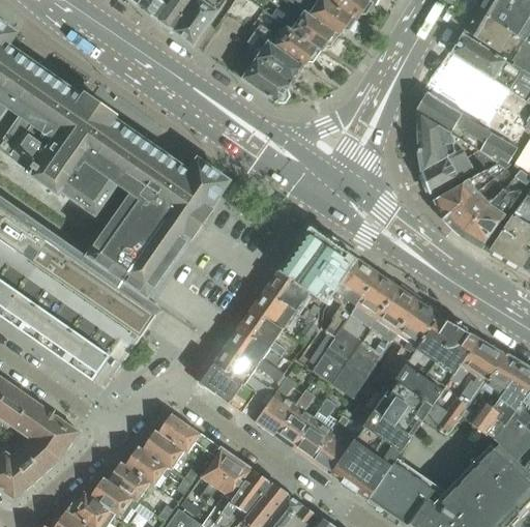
[(140,0),(138,4),(154,17),(166,0),(140,0)]
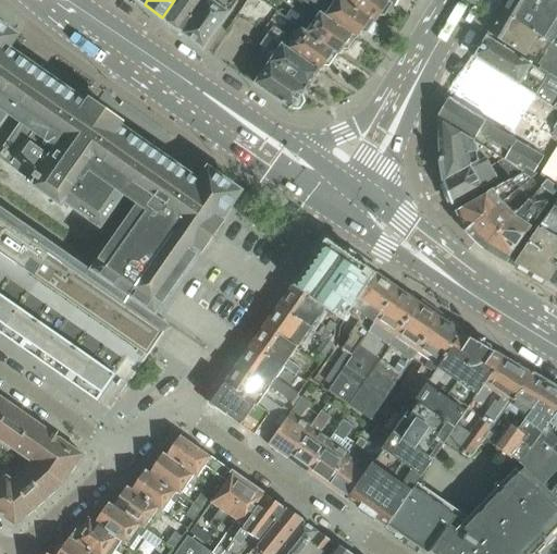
[(174,0),(162,17),(182,31),(203,0),(174,0)]
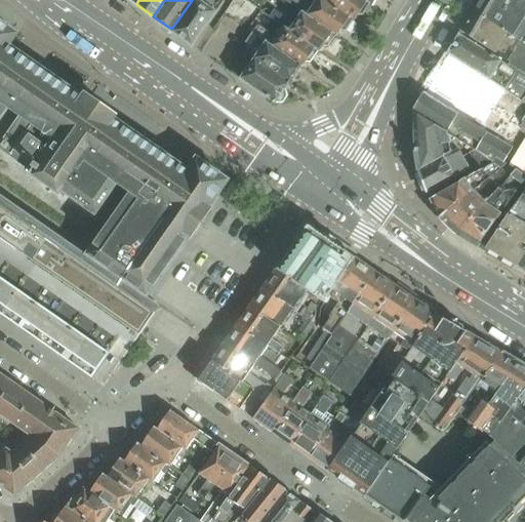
[(192,0),(171,29),(192,43),(221,0),(192,0)]
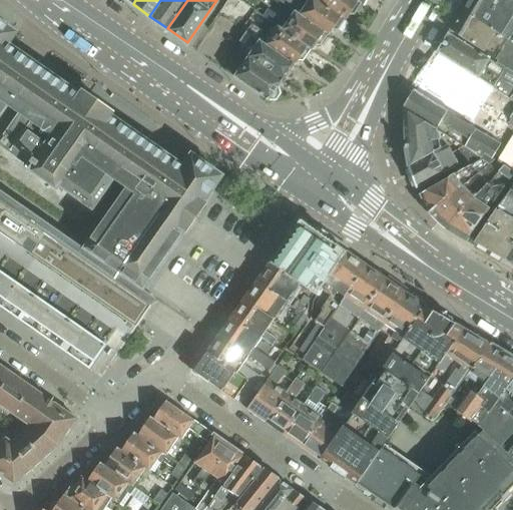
[(337,27),(337,28),(344,17),(319,0),(307,0),(304,5),(297,0),(281,0),(295,9),(295,10),(328,32),(329,33),(333,28),(337,27)]
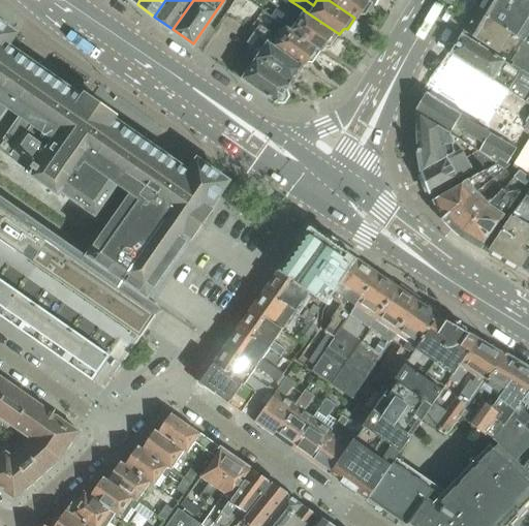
[(329,0),(354,18),(356,19),(361,12),(365,12),(372,2),(369,0),(329,0)]
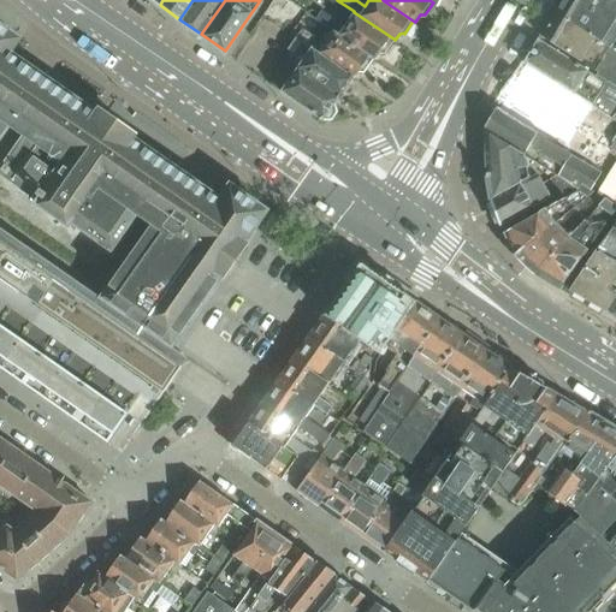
[(561,0),(555,11),(563,17),(615,49),(615,0),(561,0)]
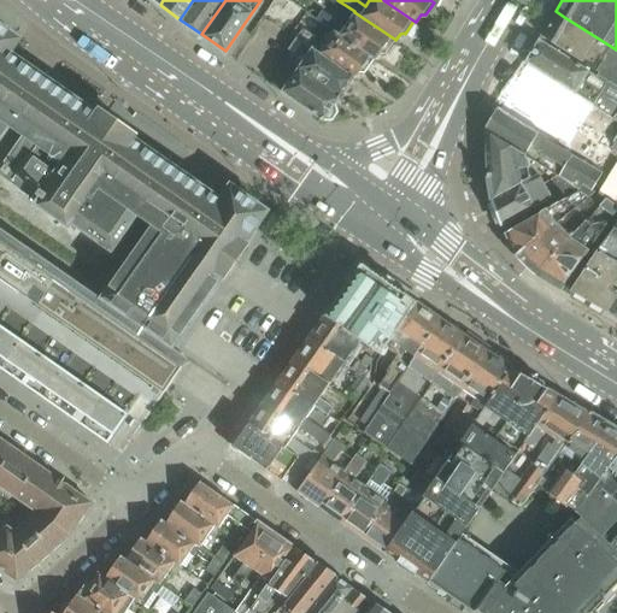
[(354,12),(339,34),(374,58),(375,59),(380,52),(385,52),(394,39),(354,12)]
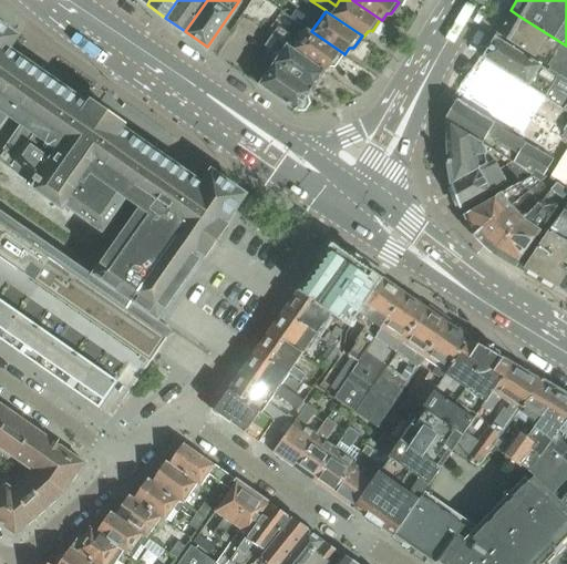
[(566,45),(518,16),(511,11),(498,32),(549,64),(548,65),(566,78),(566,45)]
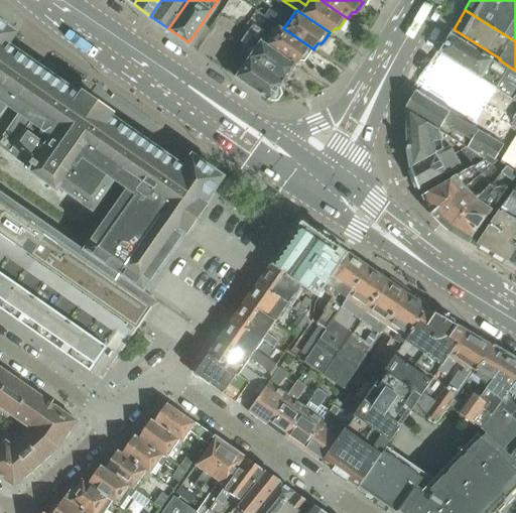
[(142,287),(143,288),(143,289),(145,286),(184,230),(185,229),(186,230),(187,229),(205,205),(204,204),(223,175),(192,154),(184,166),(111,115),(112,113),(111,112),(112,112),(109,110),(87,95),(84,93),(83,93),(82,95),(8,43),(16,31),(0,20),(0,113),(7,103),(21,112),(1,141),(0,141),(0,143),(1,145),(2,145),(32,166),(30,169),(57,188),(59,185),(91,207),(90,207),(93,209),(95,207),(95,206),(114,177),(129,187),(108,217),(106,219),(106,220),(88,246),(86,248),(87,249),(88,250),(89,250),(141,286),(141,287),(142,287)]
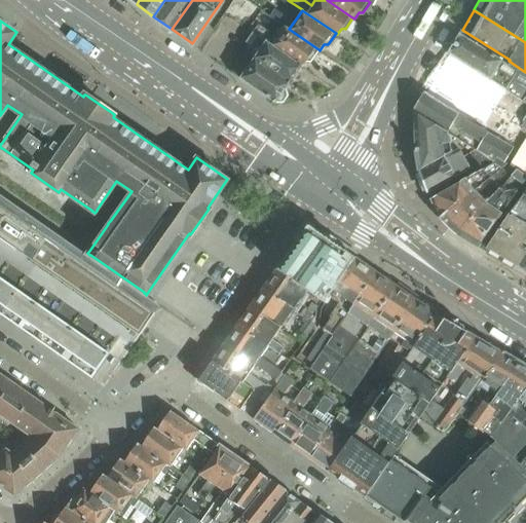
[(285,25),(272,43),(303,65),(306,60),(310,60),(318,49),(289,29),(285,25)]
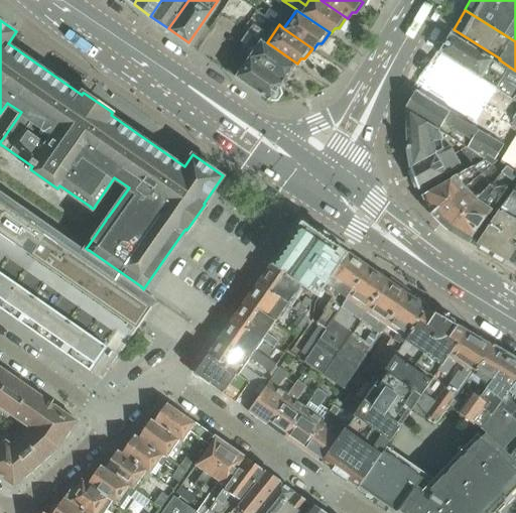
[(439,51),(514,98),(515,94),(515,85),(503,77),(509,67),(499,59),(495,59),(452,32),(439,51)]
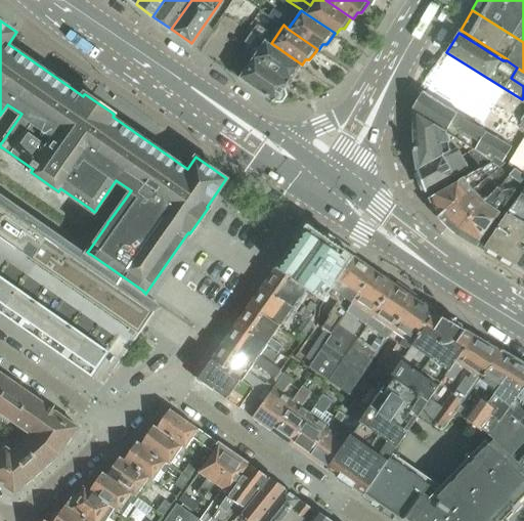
[(257,34),(246,50),(289,81),(300,64),(301,66),(302,64),(271,43),(257,34)]
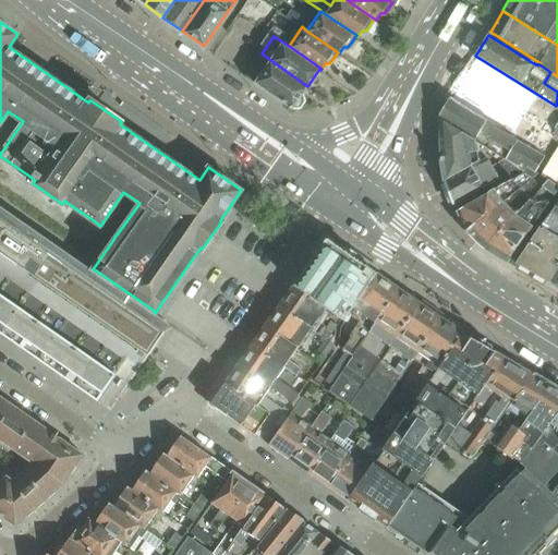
[(307,86),(262,53),(246,75),(292,107),(300,107),(304,99),(302,93),(307,86)]
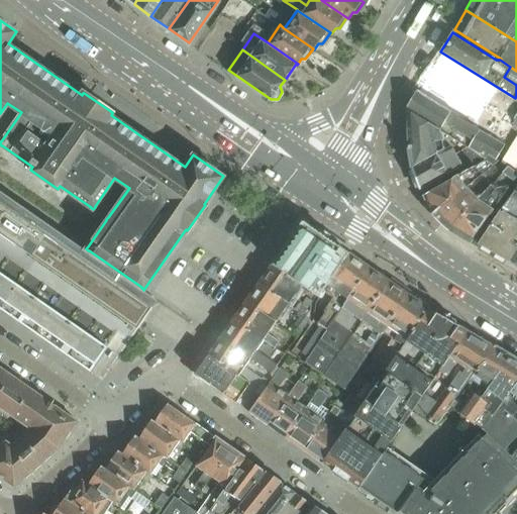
[(499,140),(508,125),(510,122),(429,71),(418,90),(499,140)]
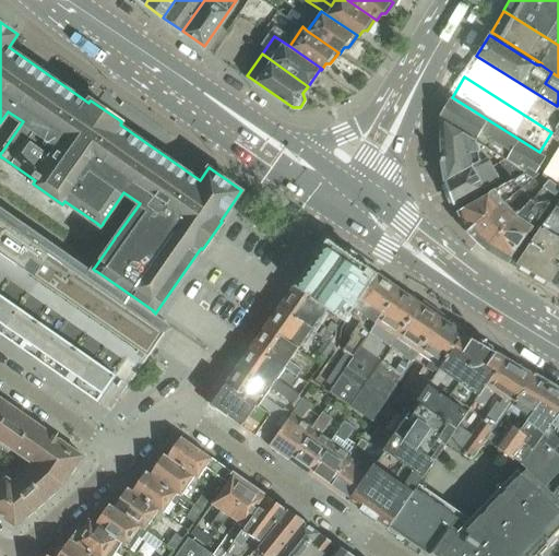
[(558,141),(549,135),(539,152),(452,97),(439,116),(525,170),(527,167),(558,186),(558,141)]
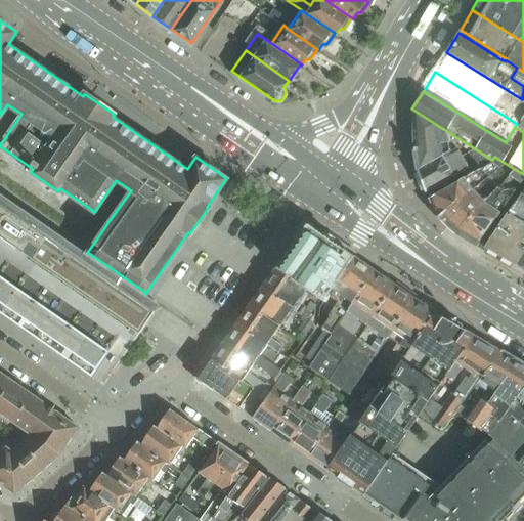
[(492,160),(411,109),(413,144),(415,154),(417,166),(456,147),(467,167),(470,174),(492,160)]
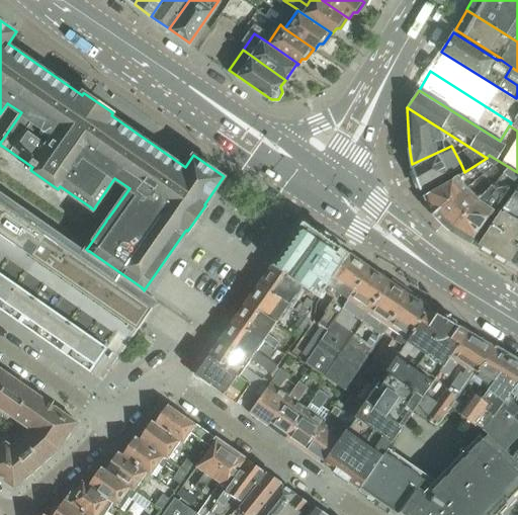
[(461,165),(451,146),(412,165),(420,188),(461,165)]
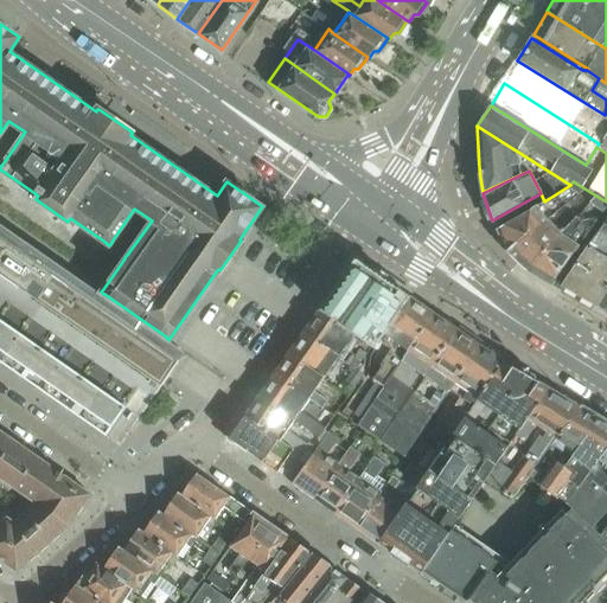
[(606,205),(606,201),(573,181),(570,185),(544,201),(497,228),(510,247),(528,264),(553,280),(606,205)]
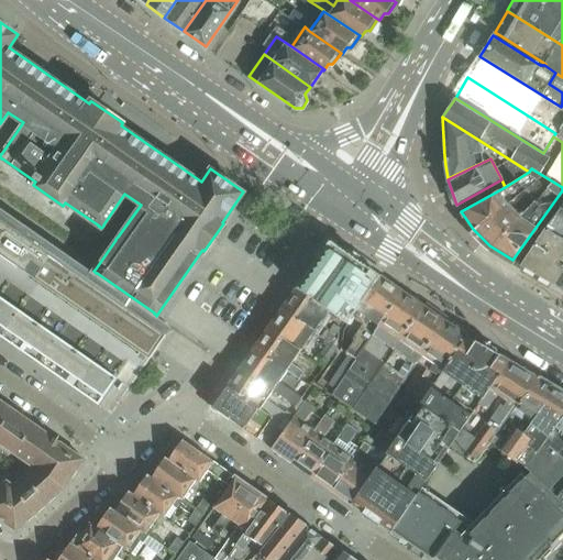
[(562,200),(520,264),(554,284),(562,268),(562,200)]
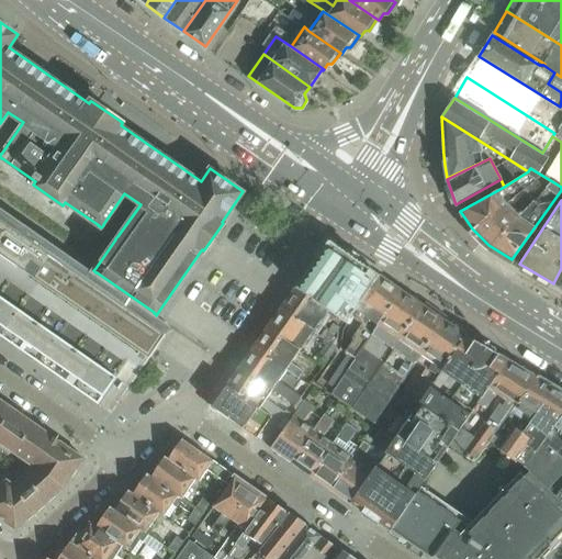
[(170,325),(154,314),(155,313),(154,313),(154,312),(97,272),(96,272),(94,271),(93,272),(0,207),(0,334),(1,335),(2,334),(19,345),(18,347),(20,348),(21,347),(38,359),(37,360),(40,362),(41,360),(57,372),(56,373),(59,376),(60,375),(77,386),(76,388),(79,389),(80,388),(97,400),(96,401),(98,403),(116,377),(130,386),(157,345),(170,325)]
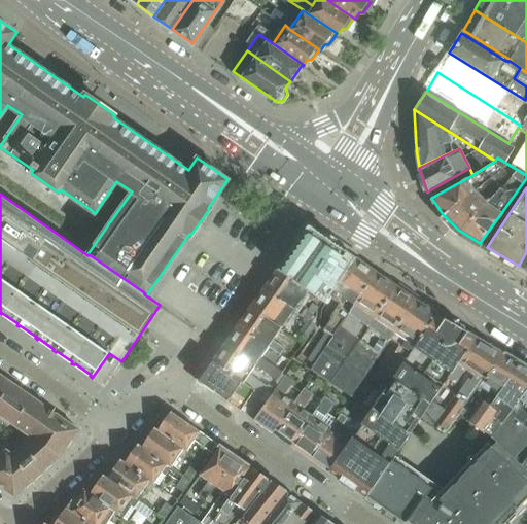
[(308,289),(312,283),(329,294),(356,256),(308,223),(277,268),(308,289)]
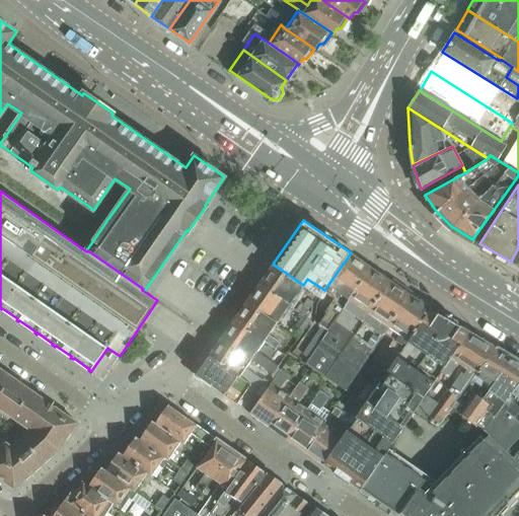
[(324,290),(345,304),(370,267),(351,252),(324,290)]
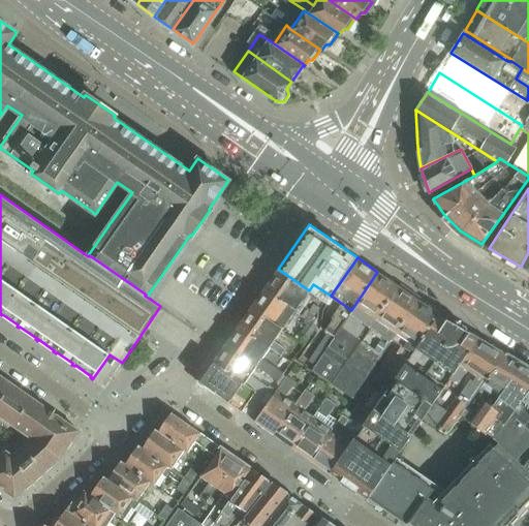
[(309,290),(278,269),(265,288),(296,309),(309,290)]
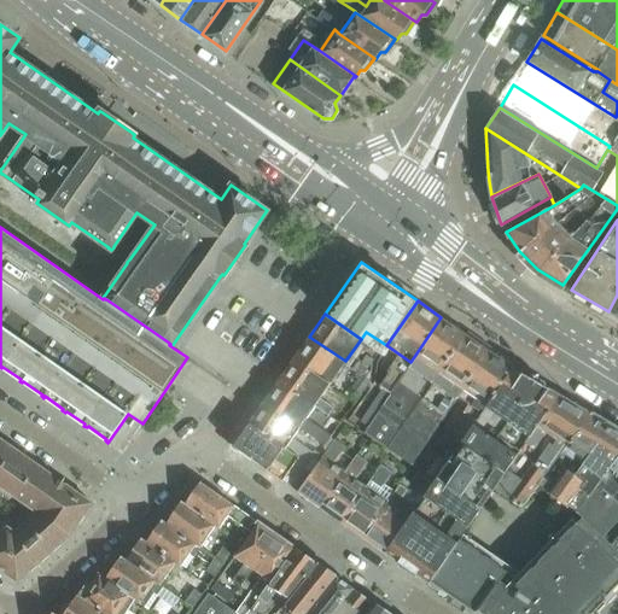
[(465,333),(441,317),(410,362),(433,379),(465,333)]
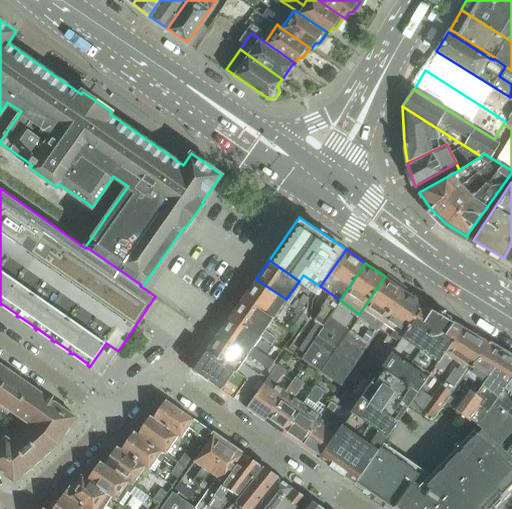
[(359,314),(379,327),(405,290),(404,289),(385,276),(359,314)]
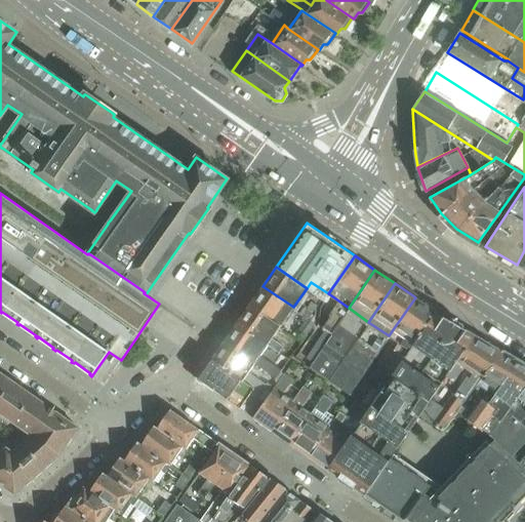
[(280,325),(293,307),(263,286),(250,305),(280,325)]
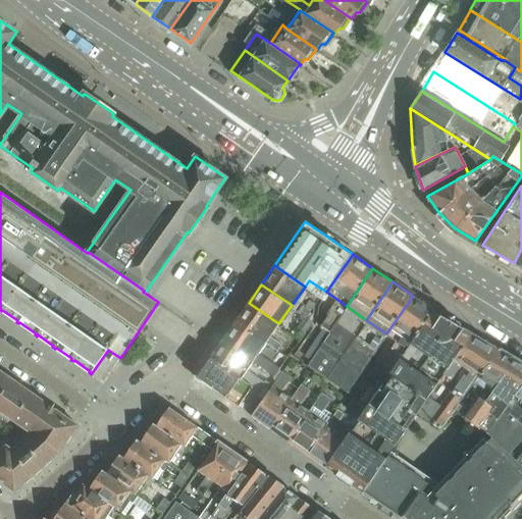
[(386,333),(407,348),(432,310),(413,296),(386,333)]
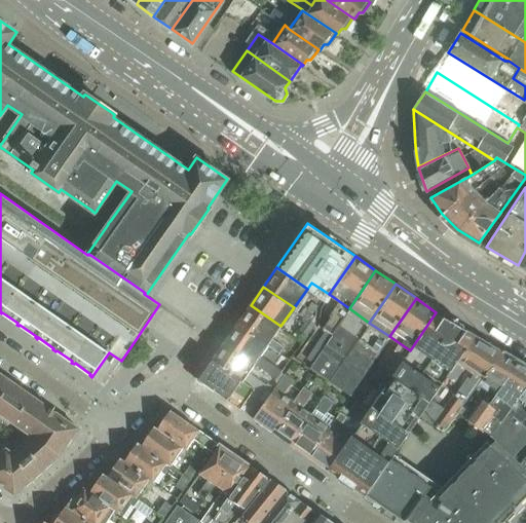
[(268,344),(280,326),(251,305),(237,323),(268,344)]
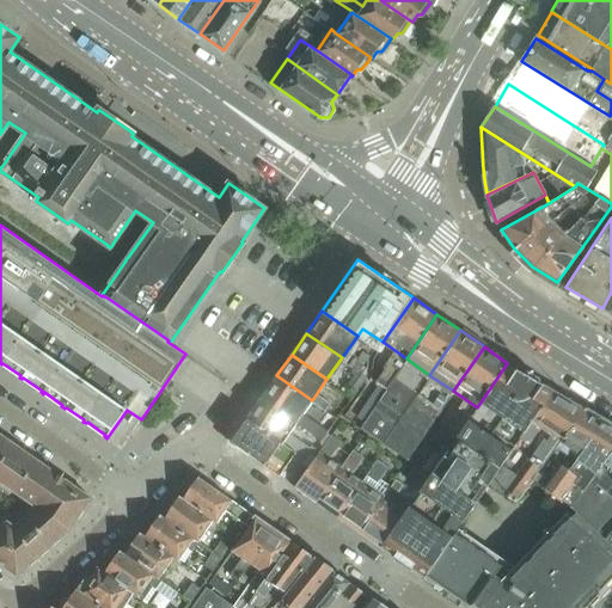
[(454,533),(489,483),(531,421),(552,390),(507,363),(405,511),(381,546),(426,576),(454,533)]
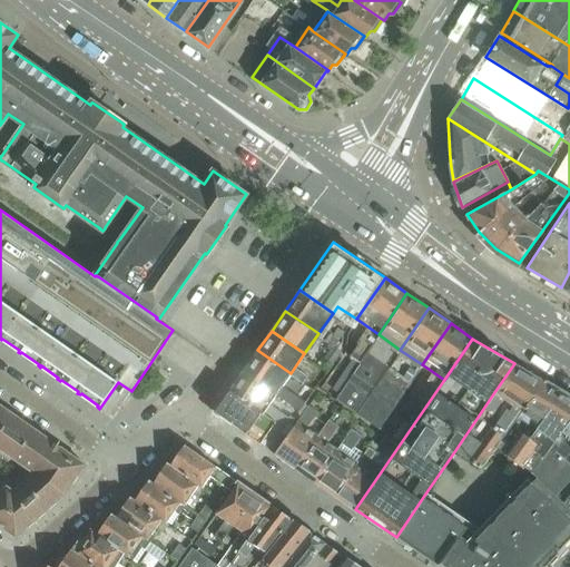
[(244,370),(276,393),(291,373),(257,350),(244,370)]
